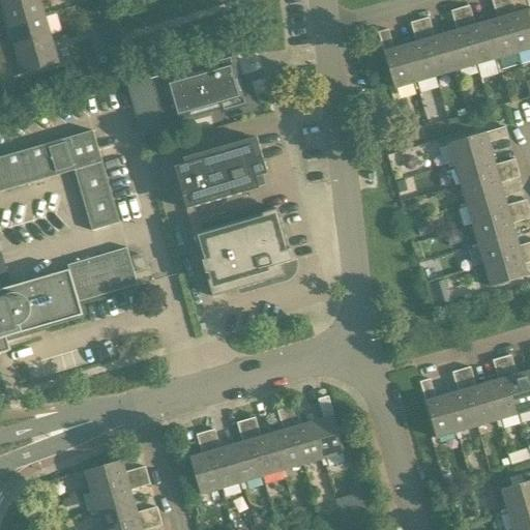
[(7,0),(0,2),(0,12),(4,11),(8,26),(43,16),(38,0),(7,0)]
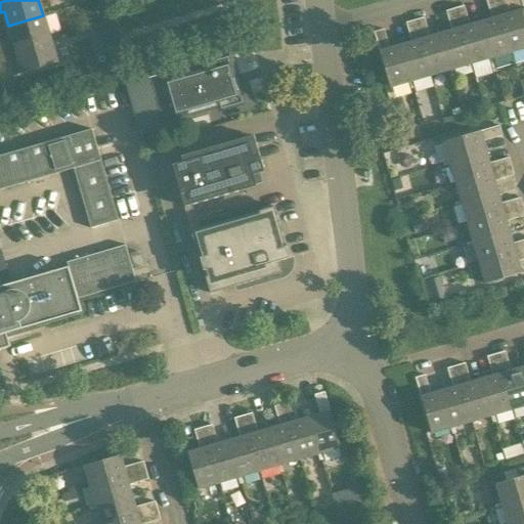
[(99,0),(103,11),(114,9),(111,0),(99,0)]
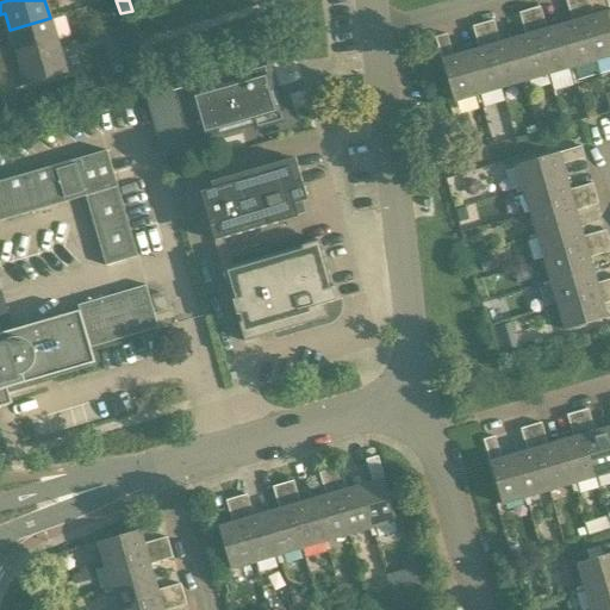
[(595,62),(576,0),(567,0),(565,0),(572,23),(559,26),(571,69),(595,62)]
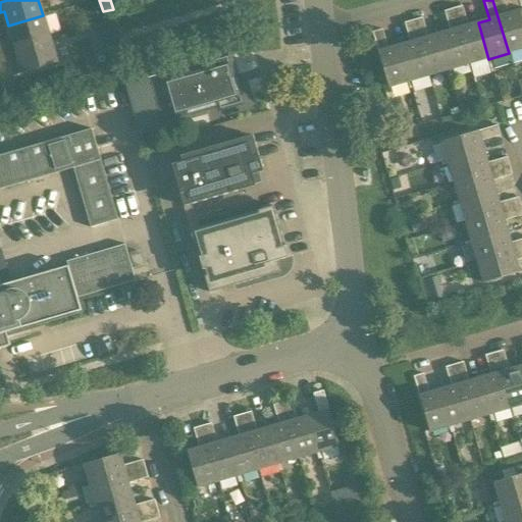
[(492,0),(509,53),(521,49),(521,19),(519,11),(507,14),(503,0),(492,0)]
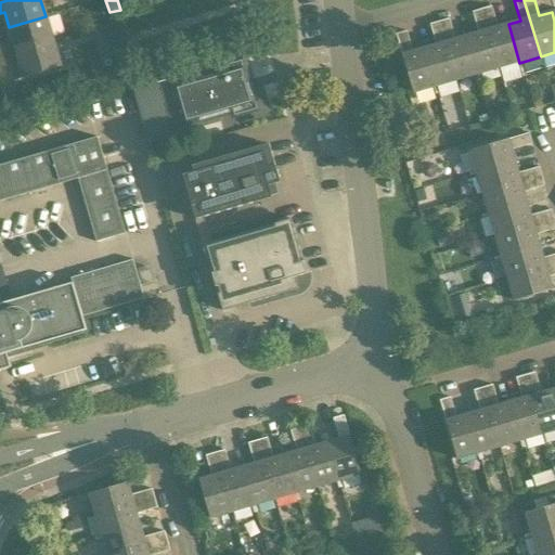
[(519,63),(508,24),(498,28),(491,8),(481,10),(499,69),(519,63)]
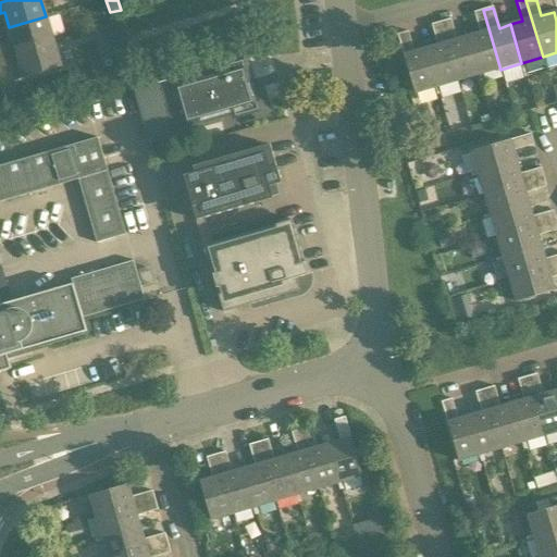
[(500,70),(483,10),(473,13),(480,34),(468,37),(479,75),(500,70)]
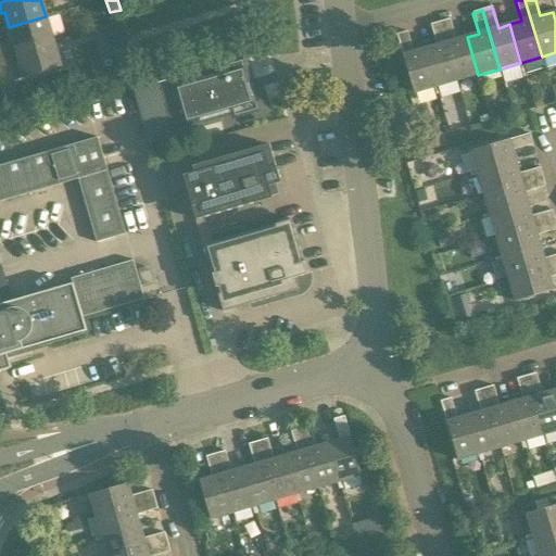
[(46,16),(9,27),(13,42),(0,46),(0,57),(62,39),(61,35),(52,38),(46,16)]
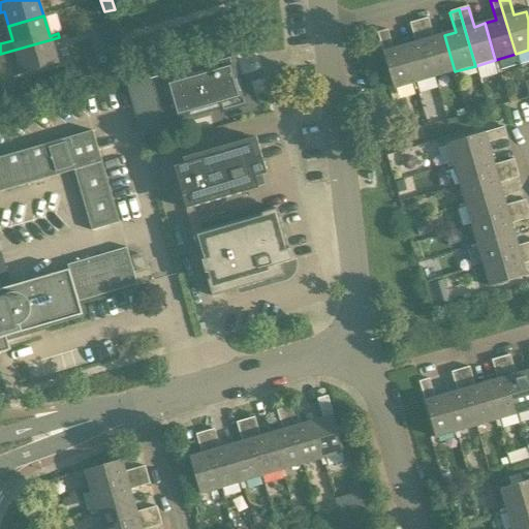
[(455,71),(444,35),(433,38),(428,19),(418,22),(435,78),(455,71)]
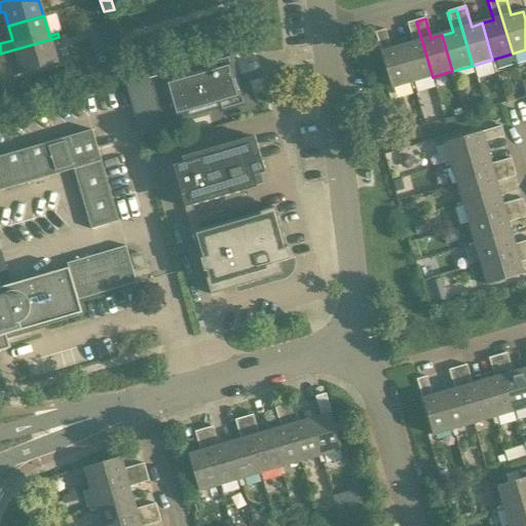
[(433,77),(416,22),(407,24),(413,43),(402,46),(412,83),(433,77)]
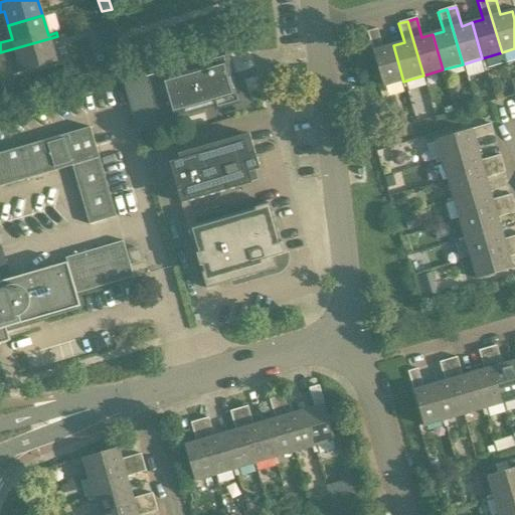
[(105,33),(102,23),(90,26),(92,36),(105,33)]
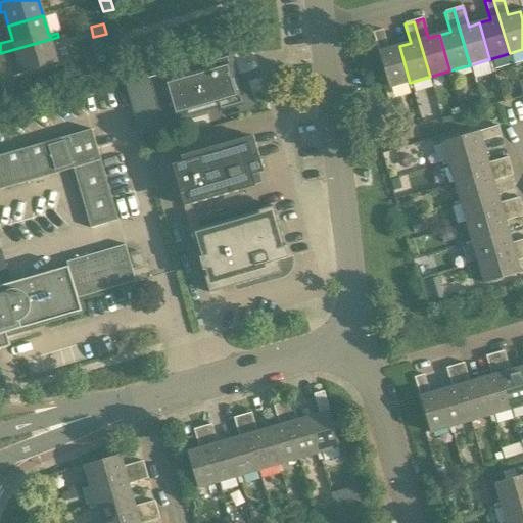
[(373,33),(378,52),(389,88),(410,83),(399,46),(388,49),(383,30),(373,33)]
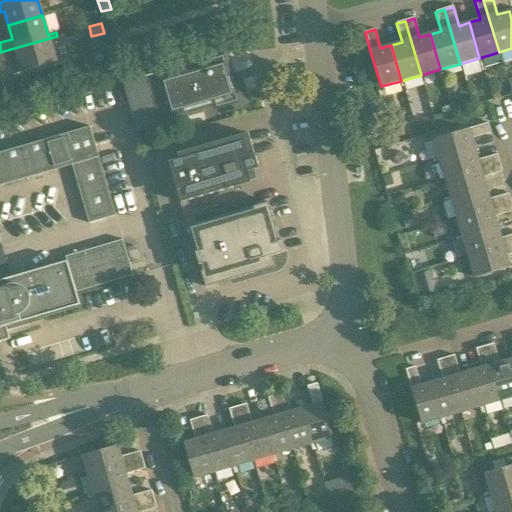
[(56,62),(50,41),(57,39),(57,36),(0,52),(0,62),(17,57),(22,72),(56,62)]
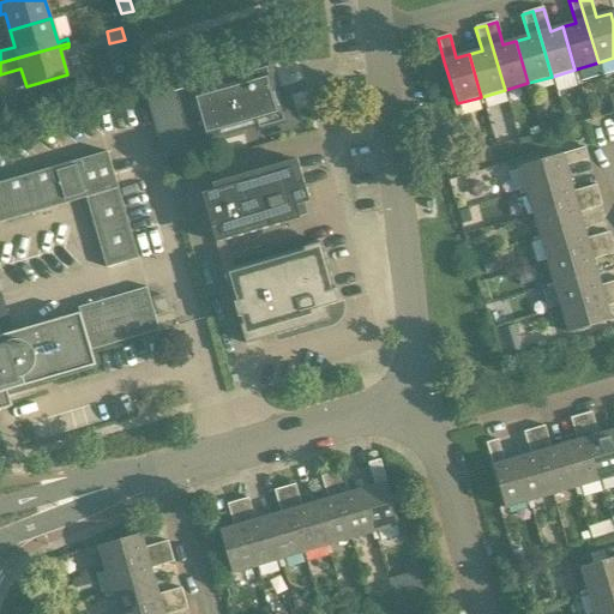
[(278,118),(271,91),(276,90),(269,65),(248,70),(251,78),(203,92),(200,84),(149,98),(166,158),(210,146),(209,138),(278,118)]
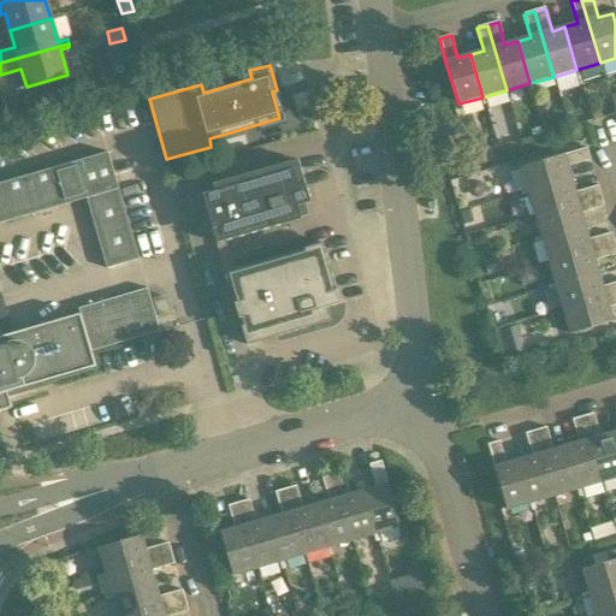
[(587,148),(563,154),(521,167),(528,191),(570,179),(567,166),(590,160),(587,148)]
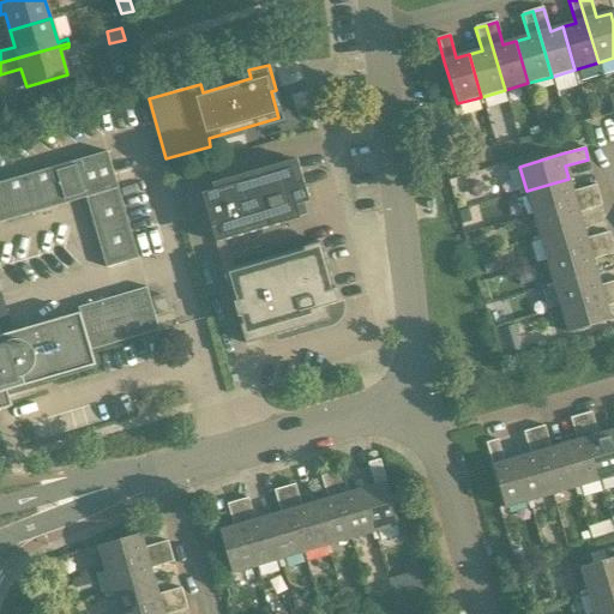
[(91,350),(160,330),(146,287),(78,306),(80,312),(0,335),(0,290),(1,290),(0,286),(0,223),(86,199),(106,268),(138,258),(108,152),(0,182),(0,390),(5,389),(6,391),(22,386),(96,365),(91,350)]
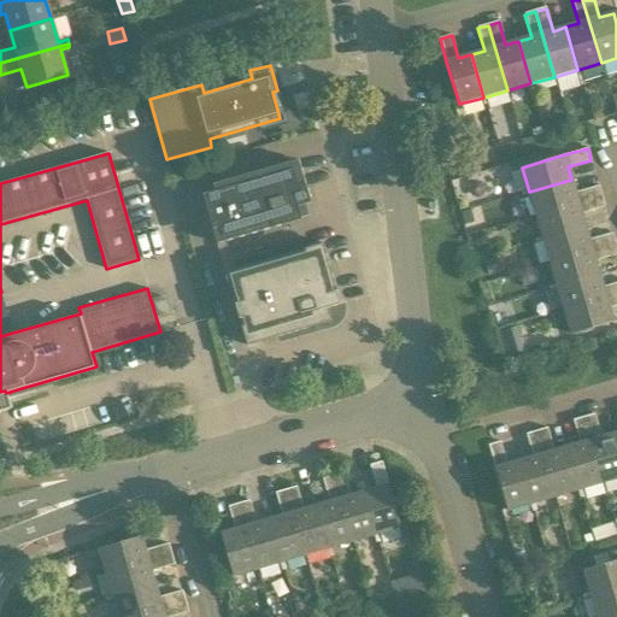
[(213,187),(215,192),(203,195),(217,246),(315,217),(298,162),(213,187)]
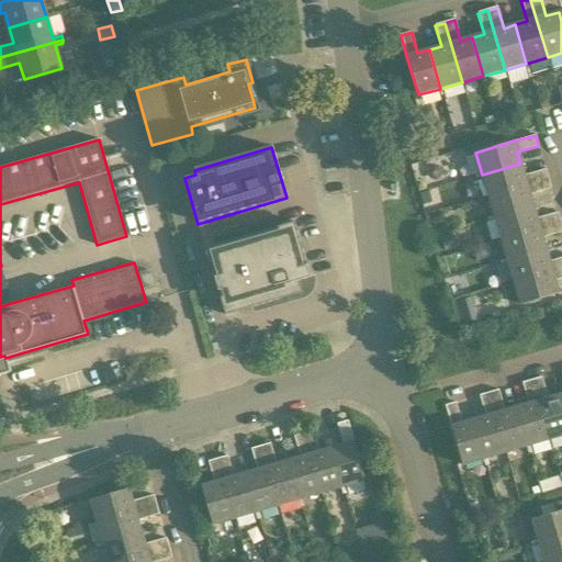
[(489,197),(549,179),(546,169),(525,176),(520,164),(482,175),(489,197)]
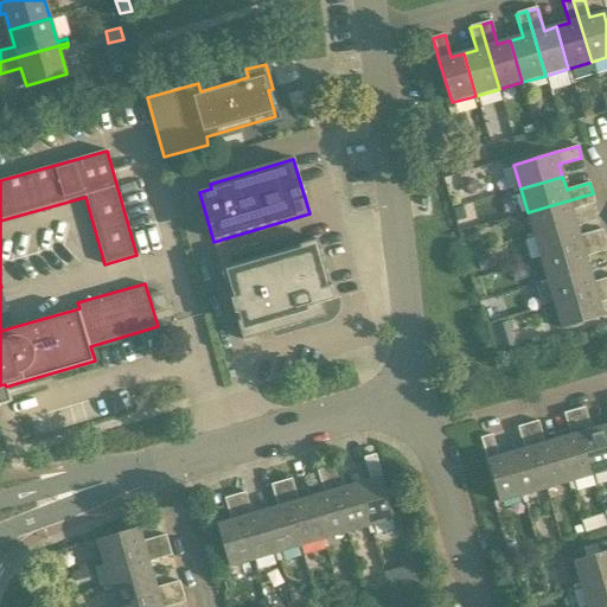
[(534,236),(576,223),(573,210),(595,204),(593,193),(528,212),(534,236)]
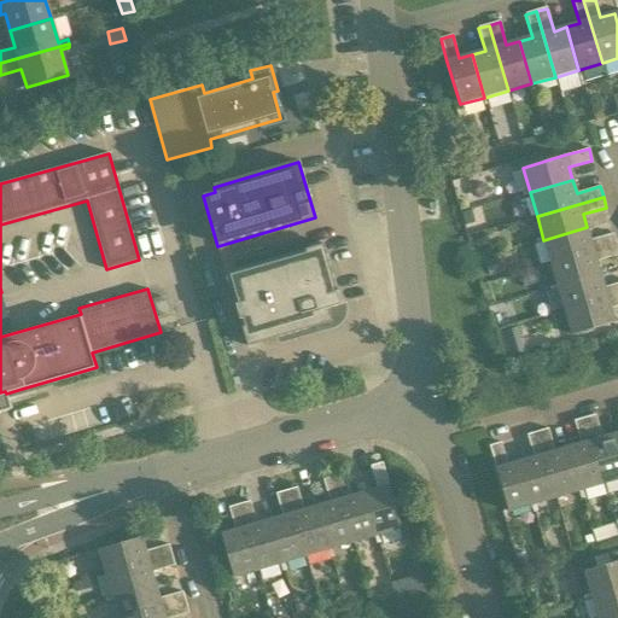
[(466,227),(484,222),(479,208),(462,213),(466,227)]
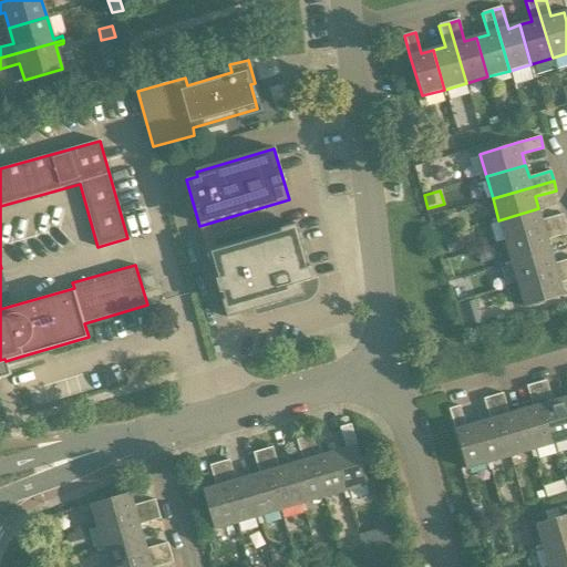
[(505,241),(566,224),(563,214),(542,220),(538,208),(498,220),(505,241)]
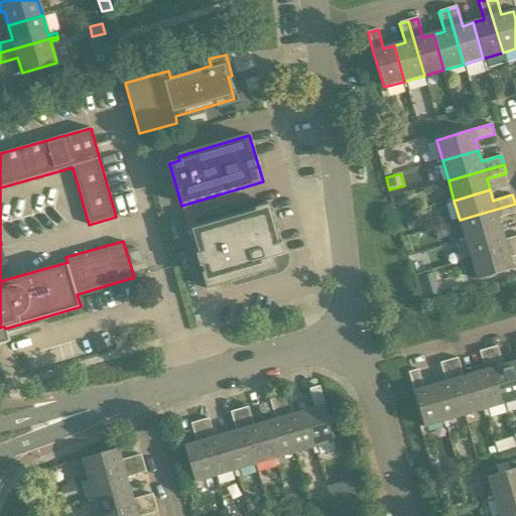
[(466,240),(502,230),(498,219),(515,213),(515,207),(515,204),(460,220),(466,240)]
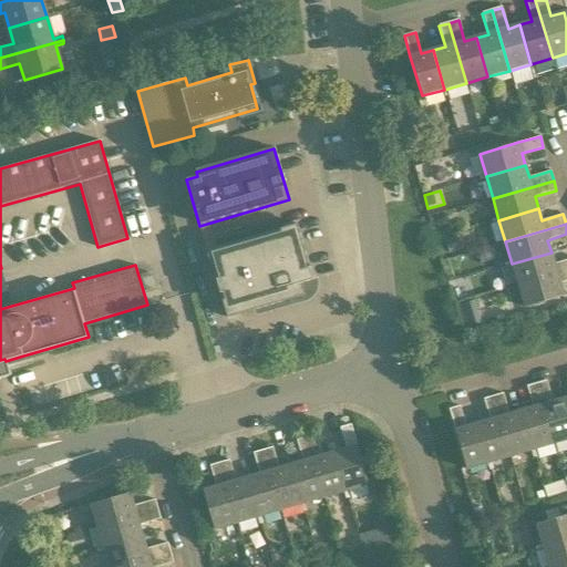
[(207,251),(227,319),(255,311),(305,297),(301,285),(313,281),(297,225),(207,251)]
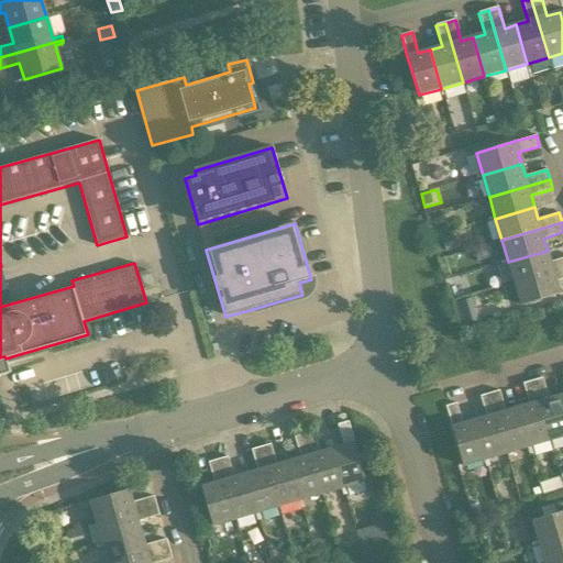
[(445,251),(456,247),(453,234),(441,238),(445,251)]
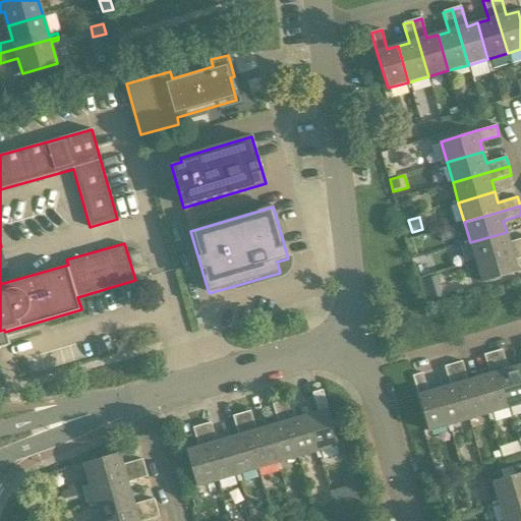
[(476,263),(520,248),(520,238),(510,242),(507,232),(470,242),(476,263)]
